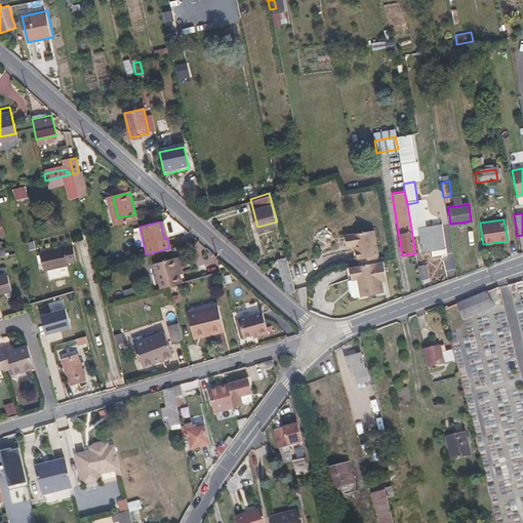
[(444,248),(440,224),(416,229),(420,252),(430,250),(444,248)]
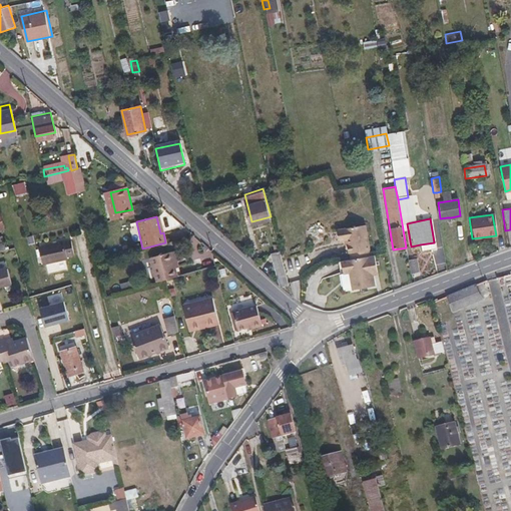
[(364,223),(338,226),(340,238),(345,237),(347,251),(368,248),(364,223)]
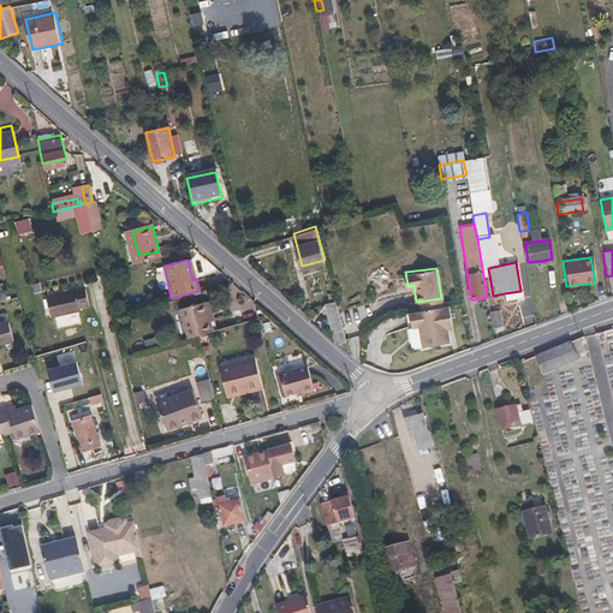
[(87,286),(48,296),(53,315),(82,309),(82,307),(90,304),(87,286)]
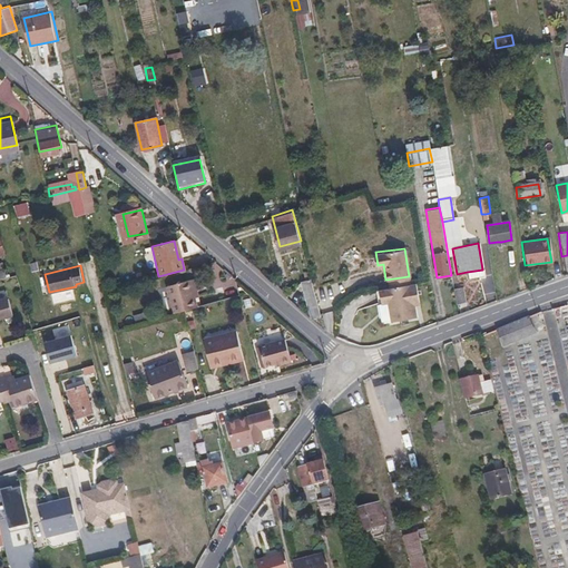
[(485,275),(482,270),(467,272),(468,278),(485,275)]
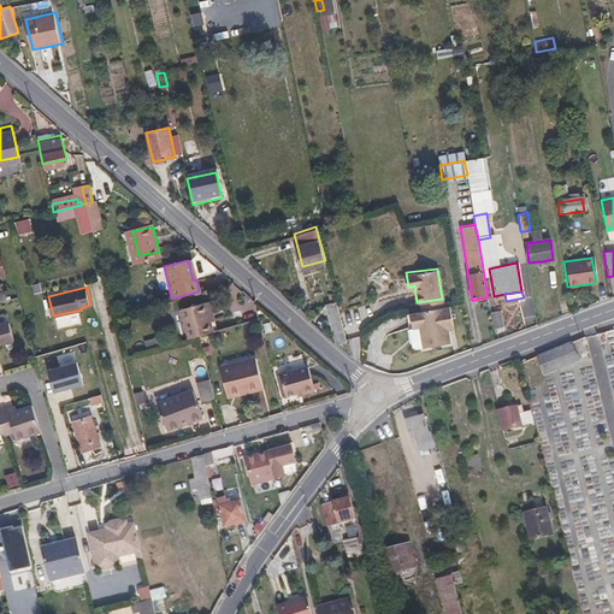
[(211,332),(208,323),(206,314),(211,313),(207,301),(178,310),(186,338),(211,332)]
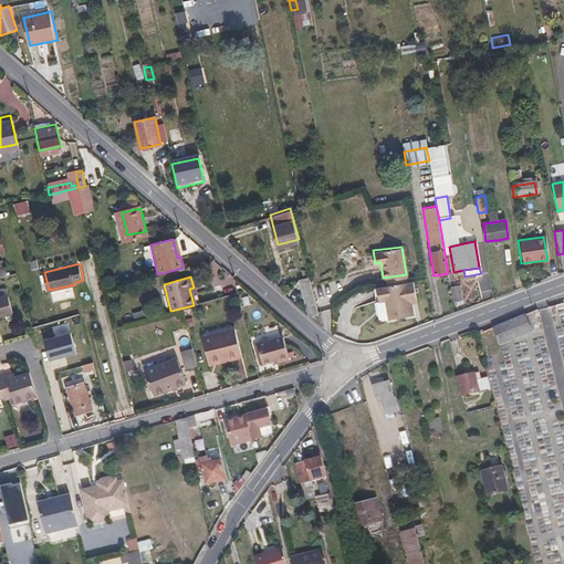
[(409,301),(408,294),(414,293),(411,280),(375,286),(377,300),(384,299),(387,317),(411,313),(409,301)]
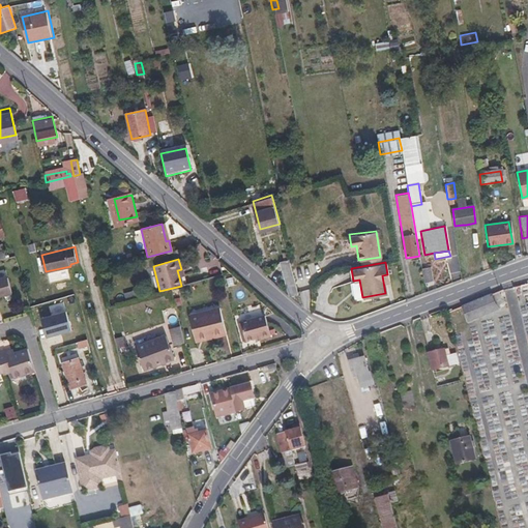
[(292,275),(290,265),(282,267),(284,277),(292,275)]
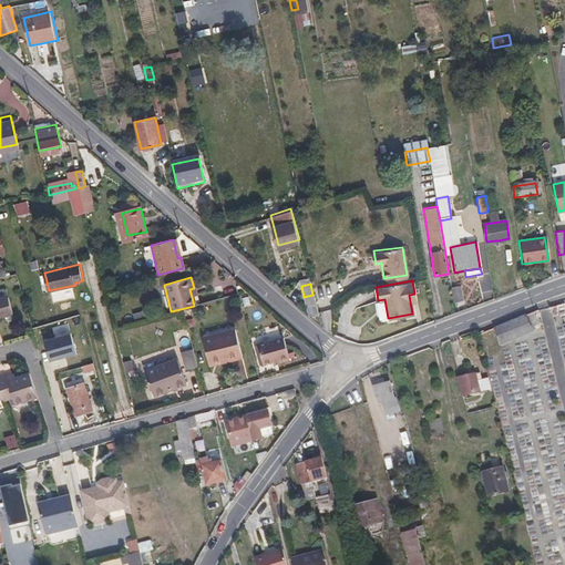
[(463,300),(460,286),(451,288),(453,302),(463,300)]
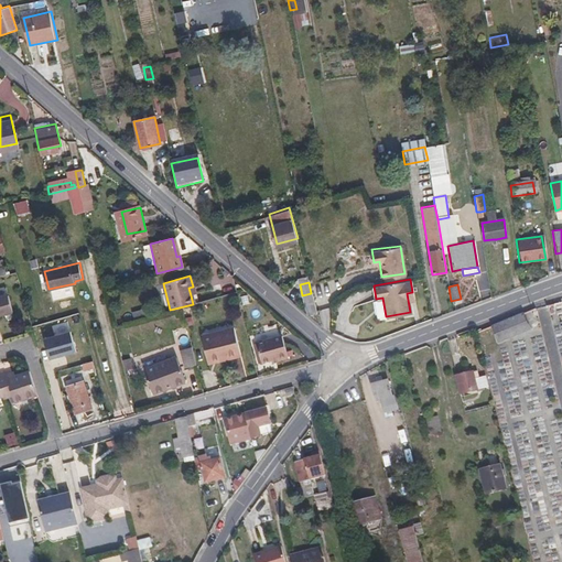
[(316,313),(311,293),(302,295),(307,314),(316,313)]
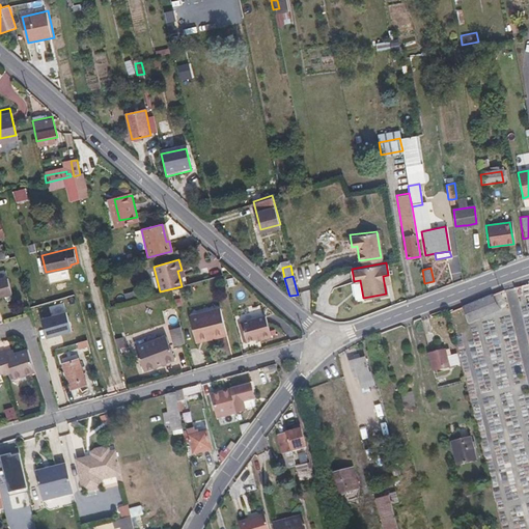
[(15,293),(9,277),(1,279),(2,280),(0,280),(0,297),(15,293)]
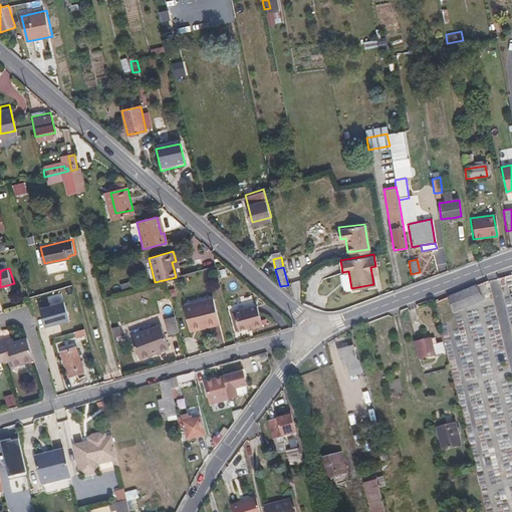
[(476,286),(447,298),(452,311),(481,300),(476,286)]
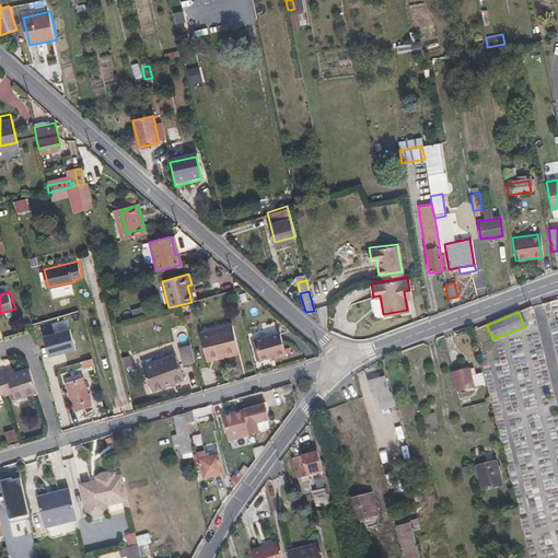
[(43,336),(49,358),(76,350),(69,328),(43,336)]
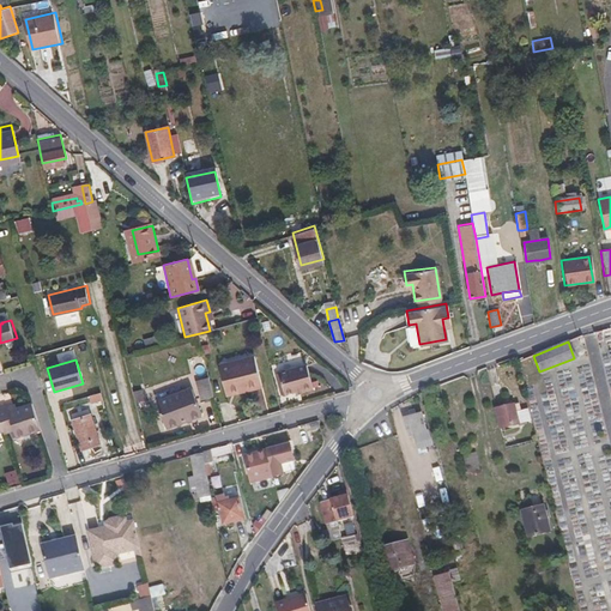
[(244,371),(218,377),(225,404),(250,398),(252,401),(262,398),(255,366),(244,368),(244,371)]
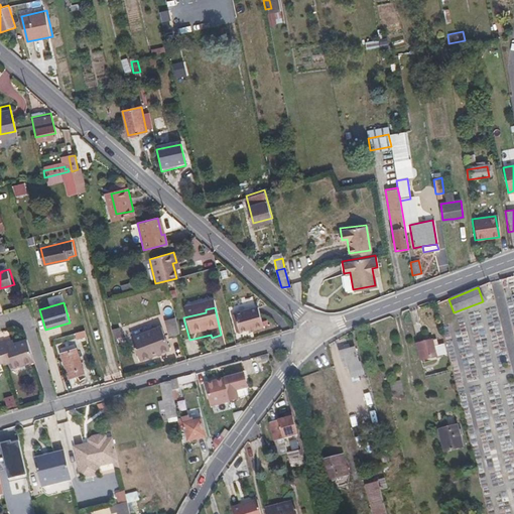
[(262,330),(257,308),(234,314),(239,334),(247,331),(253,329),(254,333),(262,330)]
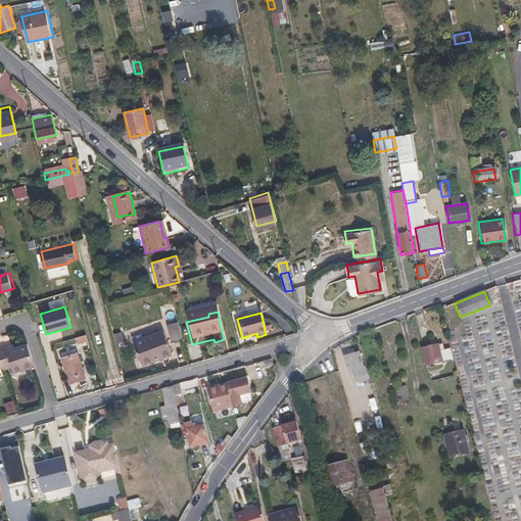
[(171,356),(167,340),(137,348),(141,364),(171,356)]
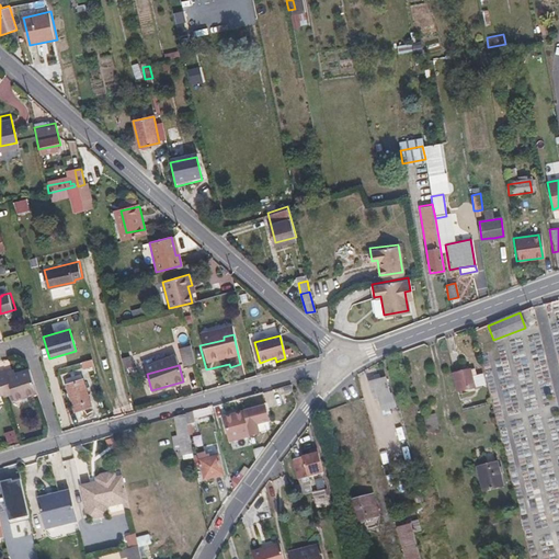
[(41,390),(32,366),(18,372),(10,374),(8,371),(0,374),(7,392),(7,395),(15,391),(18,398),(41,390)]
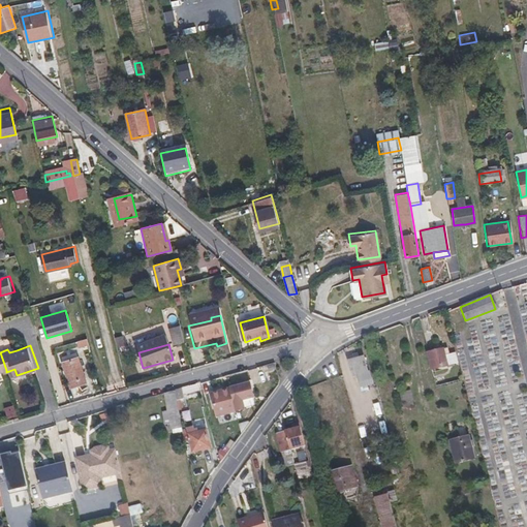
[(444,362),(451,360),(450,355),(443,357),(441,350),(426,354),(431,371),(446,367),(444,362)]
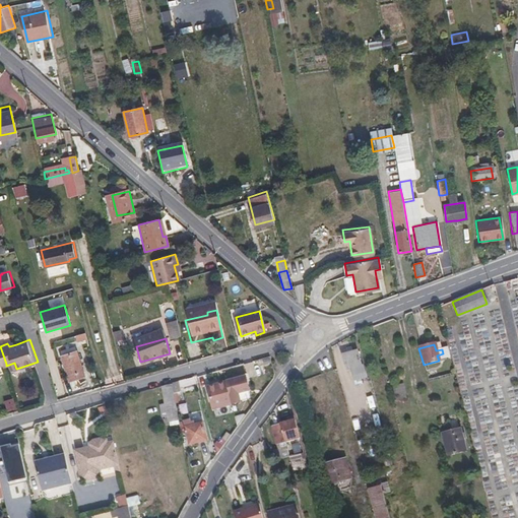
[(74,350),(60,354),(67,379),(82,375),(74,350)]
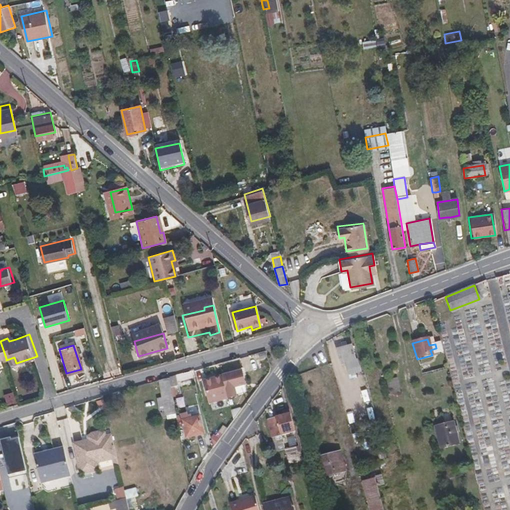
[(349,346),(334,350),(339,365),(344,363),(348,375),(358,372),(349,346)]
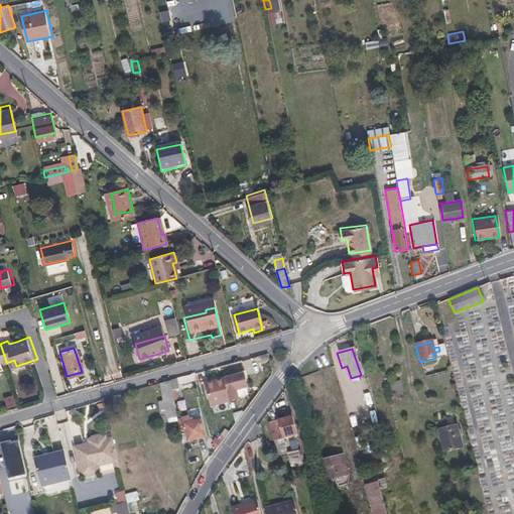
[(236,390),(247,386),(243,373),(224,378),(230,400),(238,398),(236,390)]
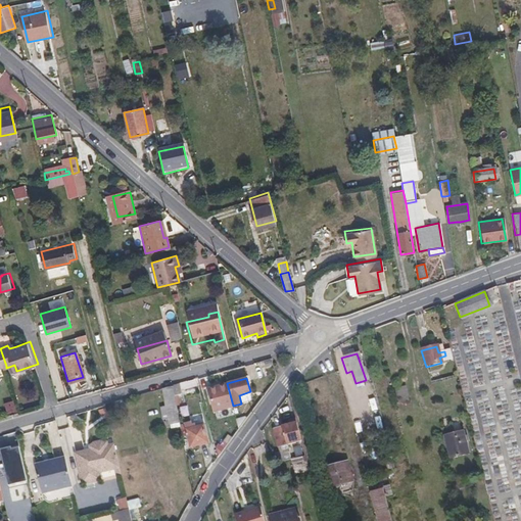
[(180,390),(196,386),(194,379),(178,383),(180,390)]
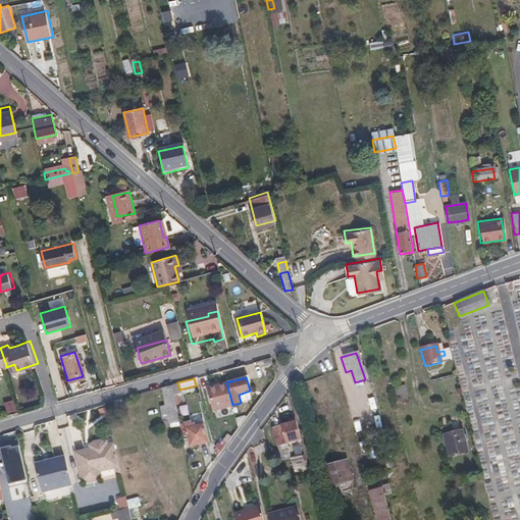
[(179,390),(177,382),(170,384),(173,396),(180,394),(179,390)]
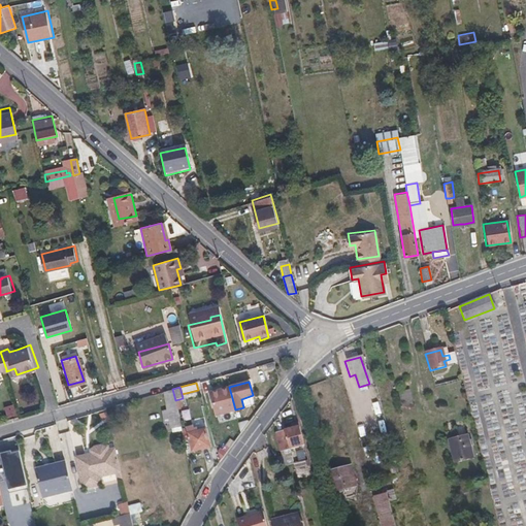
[(235,409),(229,387),(210,392),(217,415),(235,409)]
